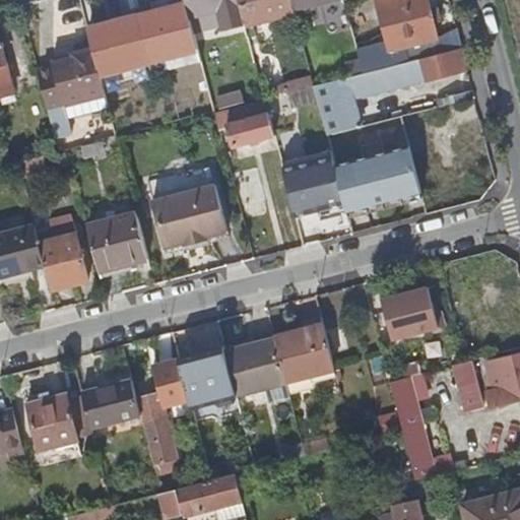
[(186,0),(191,16),(220,9),(218,0),(186,0)]
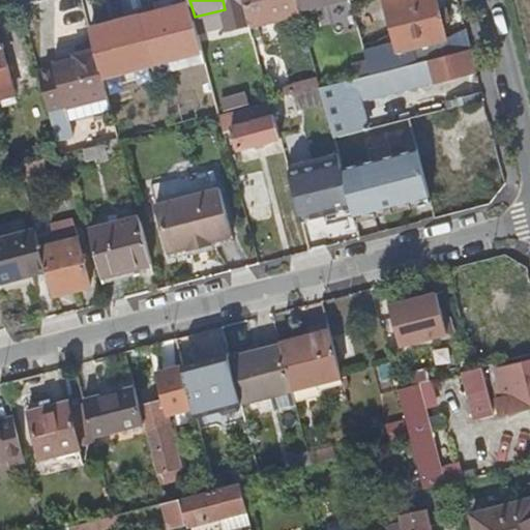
[(243,0),(245,4),(251,25),(270,19),(301,11),(300,8),(297,0),(243,0)]
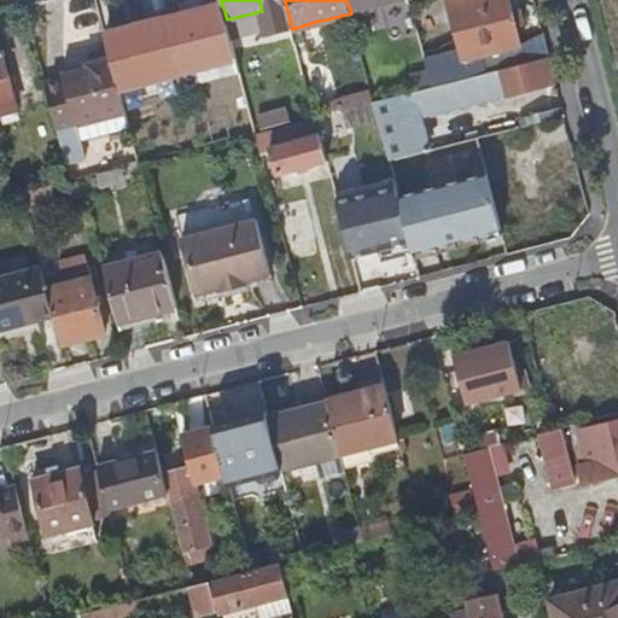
[(347,0),(350,10),(388,0),(347,0)]
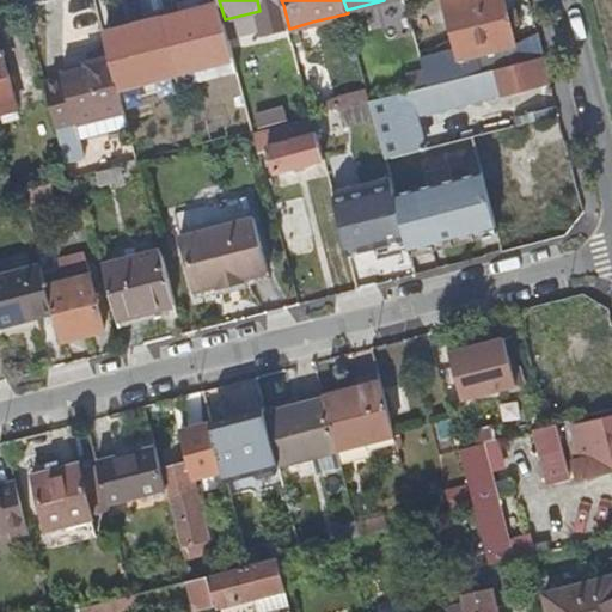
[(503,0),(444,0),(457,48),(421,57),(424,71),(410,75),(412,90),(445,81),(544,55),(538,32),(515,44),(503,0)]
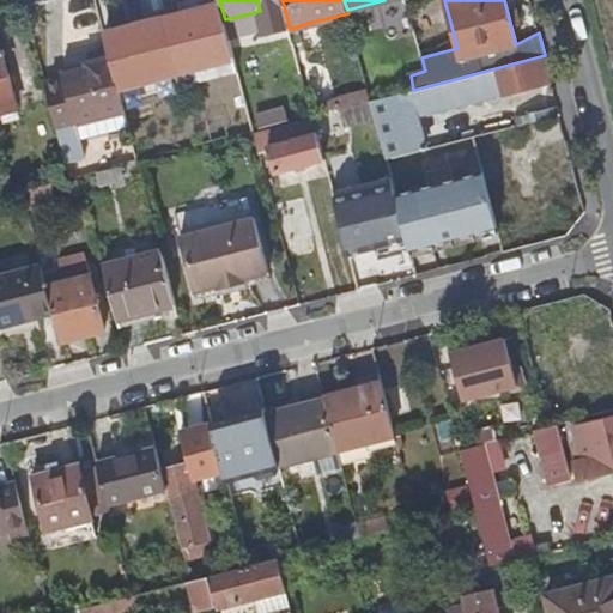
[(132,42),(109,48),(113,61),(122,102),(181,86),(163,19),(128,28),(132,42)]
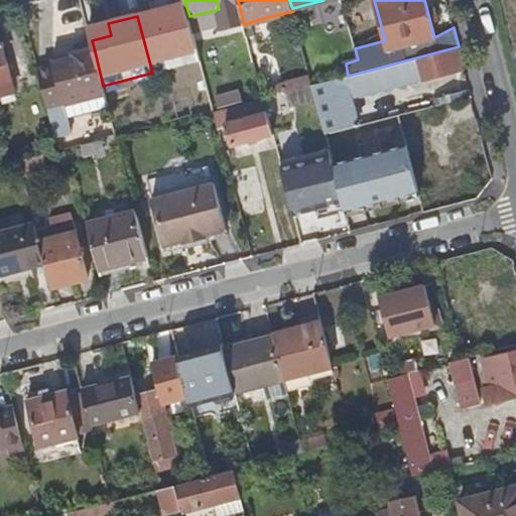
[(241,59),(250,57),(241,18),(224,22),(236,68),(243,66),(241,59)]
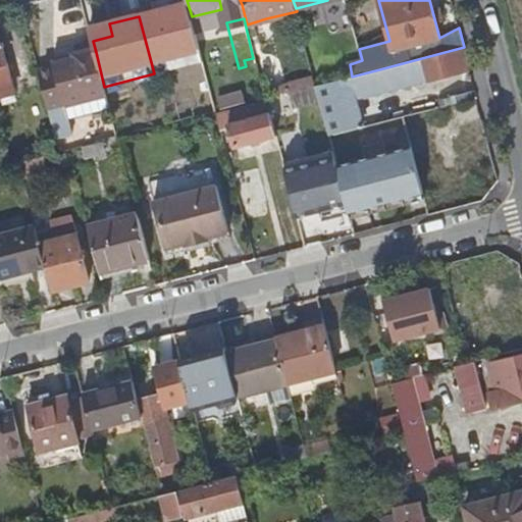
[(112,36),(109,23),(90,29),(93,41),(112,36)]
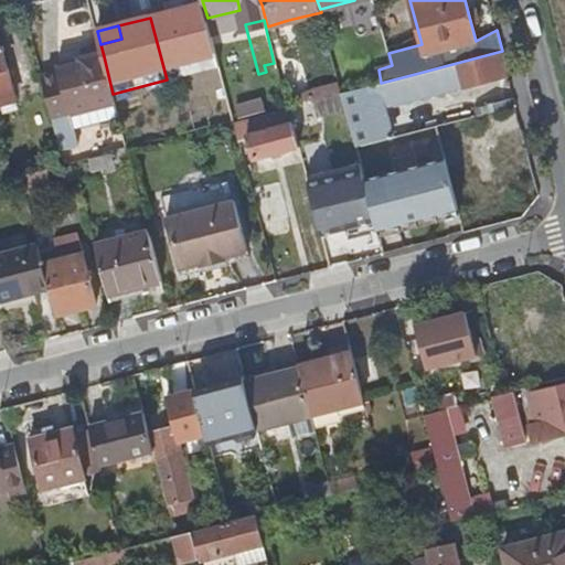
[(221,68),(231,105),(247,100),(232,40),(225,41),(222,25),(210,28),(213,38),(221,68)]
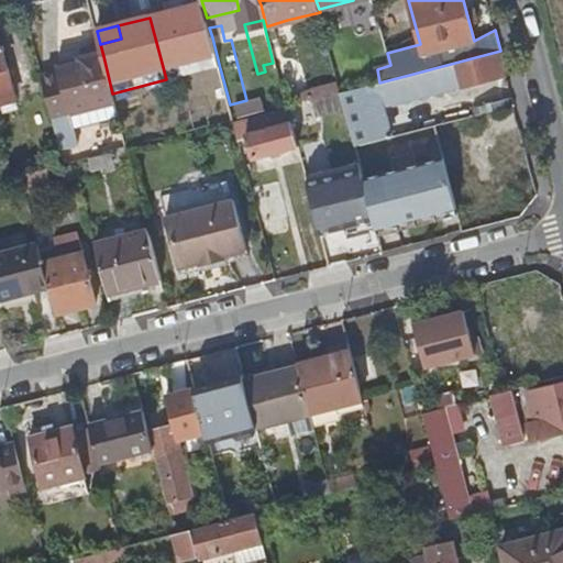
[(0,102),(2,102),(17,98),(0,37),(0,102)]
